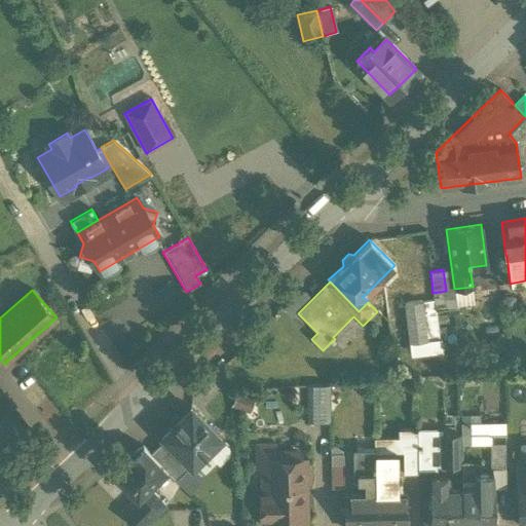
[(434,300),(404,303),(409,343),(439,339),(434,300)]
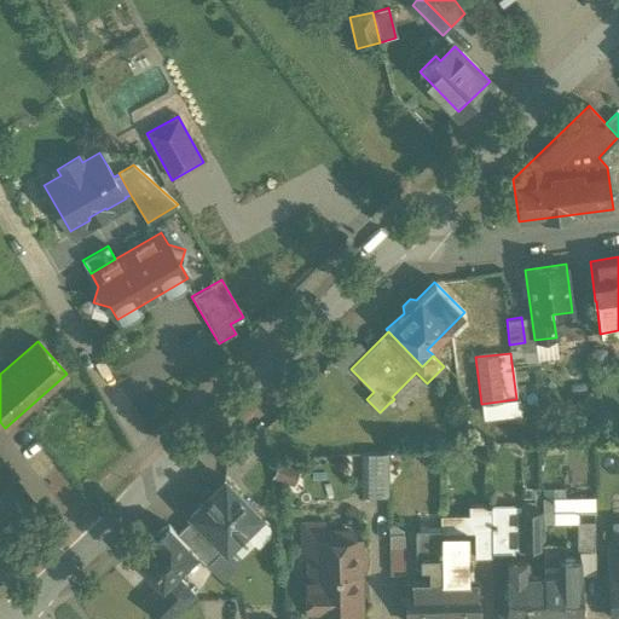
[(388,453),(362,453),(362,497),(388,497),(388,453)]
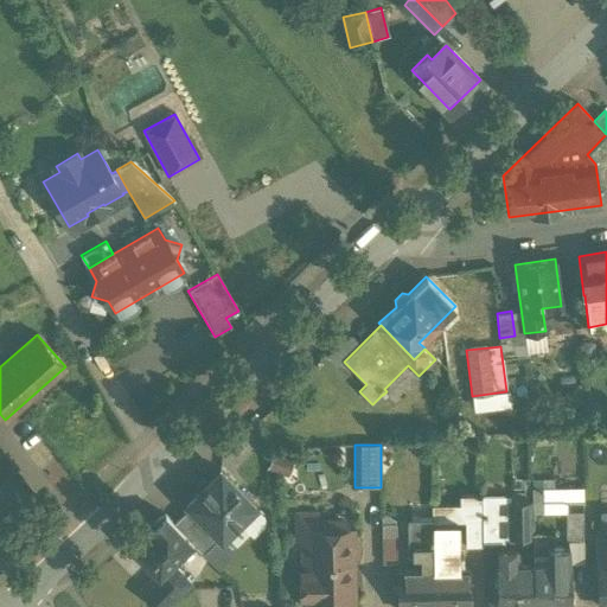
[(255,505),(219,470),(186,503),(190,506),(219,537),(221,538),(255,505)]
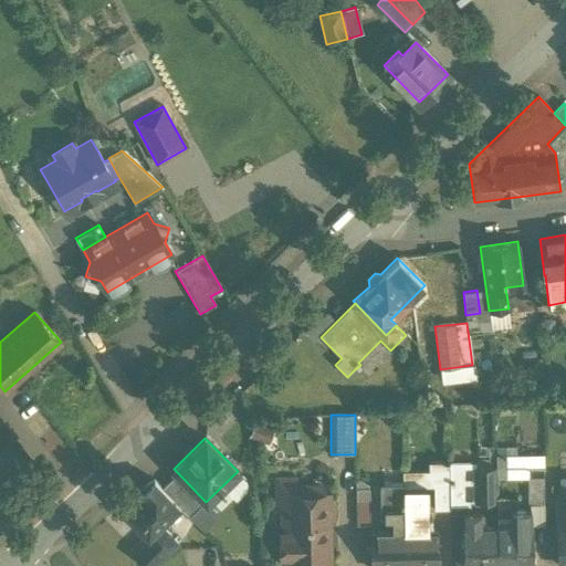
[(506,477),(505,457),(496,457),(496,467),(496,477),(506,477)]
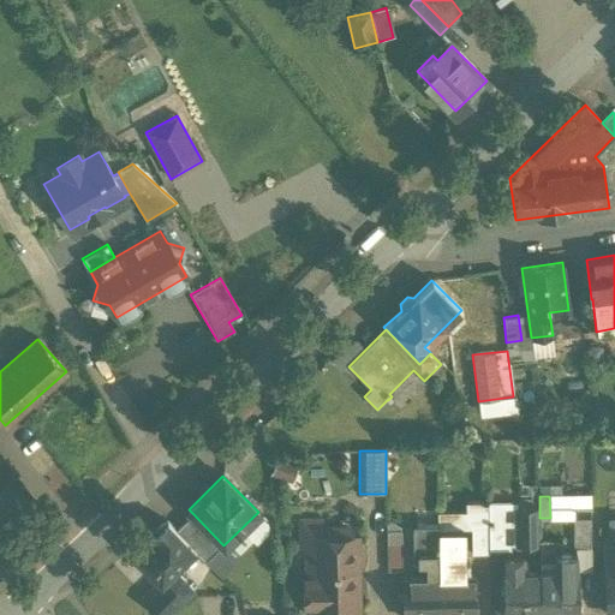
[(539,518),(539,507),(515,508),(515,545),(539,545),(539,518)]
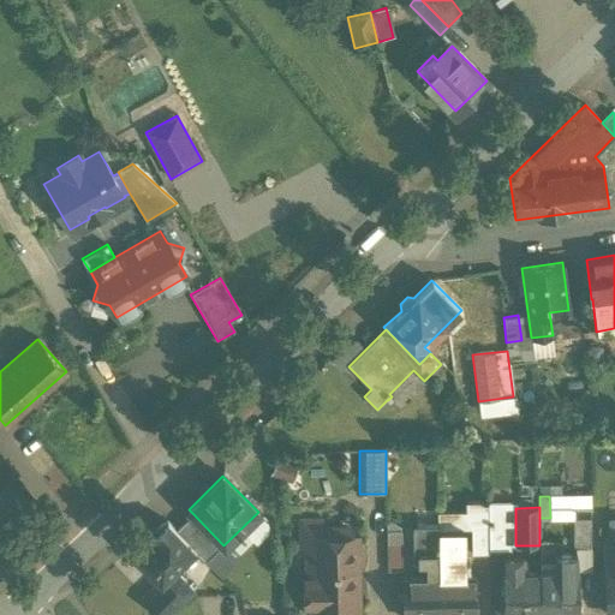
[(515,545),(515,508),(488,508),(488,524),(489,550),(511,550),(511,545),(515,545)]
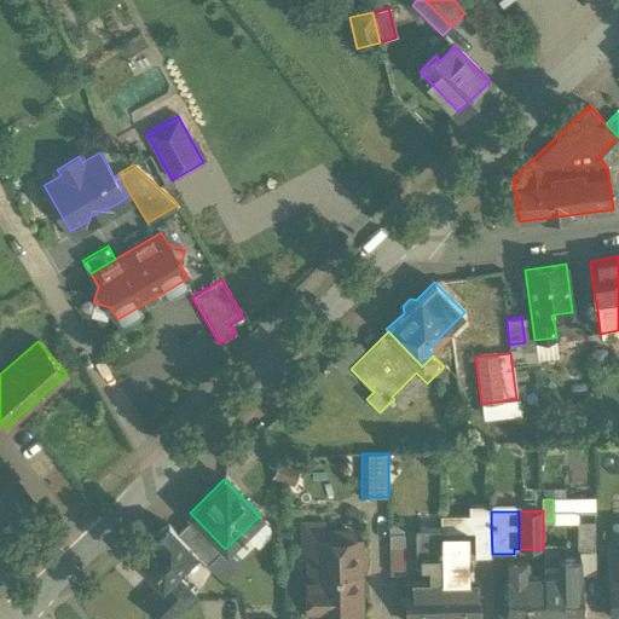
[(595,551),(594,512),(577,513),(578,551),(595,551)]
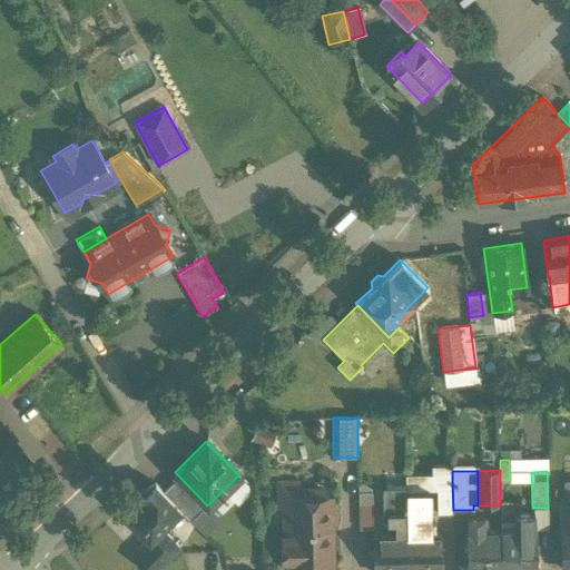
[(206,504),(178,475),(163,491),(182,510),(180,511),(190,520),(206,504)]
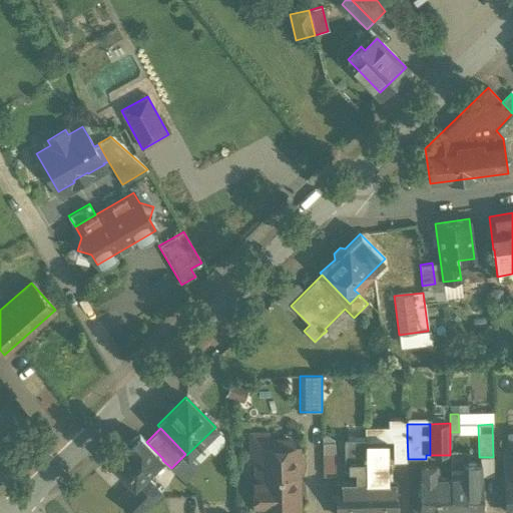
[(254,464),(263,464),(267,459),(266,448),(296,447),(295,431),(290,432),(290,438),(270,438),(270,432),(248,432),(249,464),(254,464)]
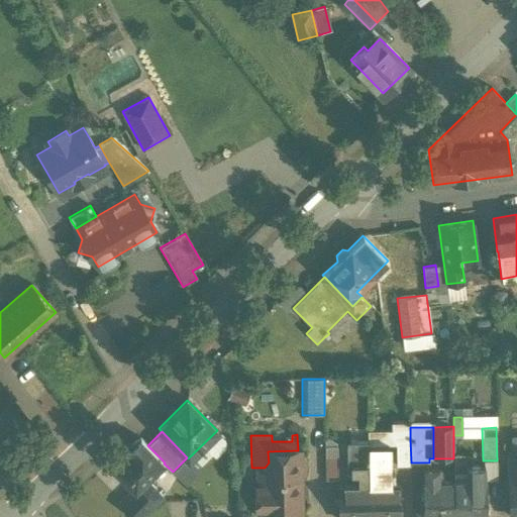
[(147,445),(140,438),(138,440),(136,441),(134,442),(132,444),(130,446),(129,449),(111,467),(134,491),(135,491),(146,480),(164,463),(165,462),(147,445)]
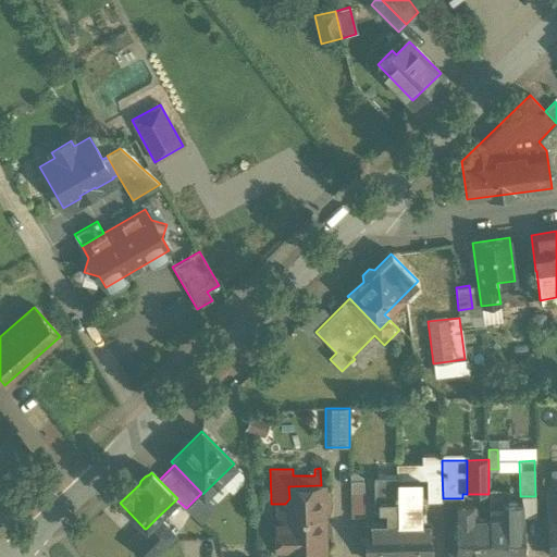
[(442,474),(426,474),(426,503),(443,502),(443,498),(442,474)]
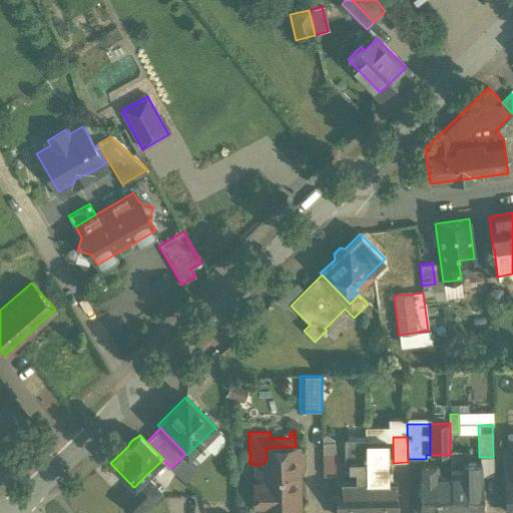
[(356,470),(356,481),(336,481),(336,482),(336,512),(367,512),(365,442),(348,443),(348,470),(356,470)]
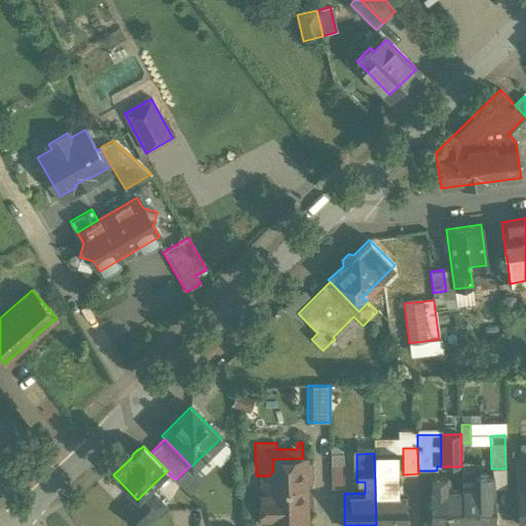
[(397,453),(374,453),(376,525),(407,525),(407,493),(397,493),(396,474),(397,474),(397,453)]
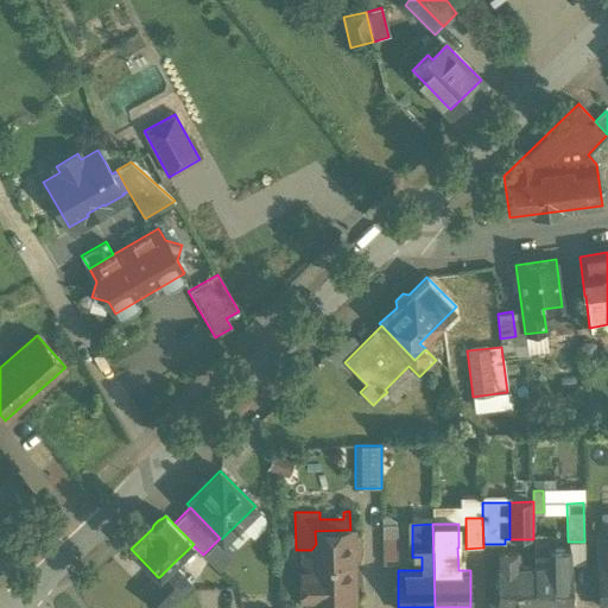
[(398,564),(397,525),(382,525),(382,564),(398,564)]
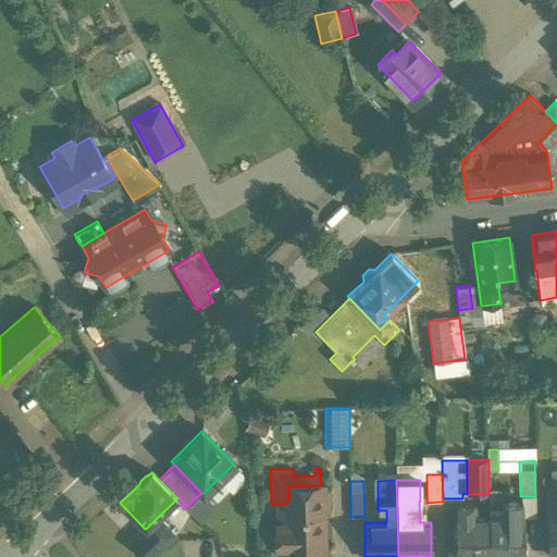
[(323,492),(323,485),(321,485),(288,486),(289,498),(285,504),(285,524),(276,524),(277,547),(285,547),(285,556),(323,556),(323,511),(327,507),(327,496),(323,492)]
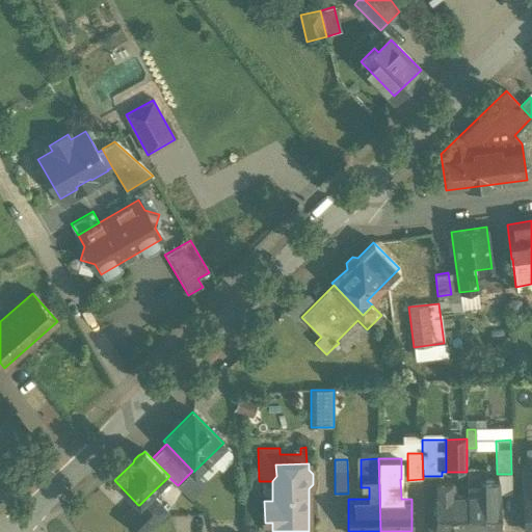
[(499,494),(498,480),(482,481),(482,495),(468,495),(468,531),(500,531),(500,494),(499,494)]
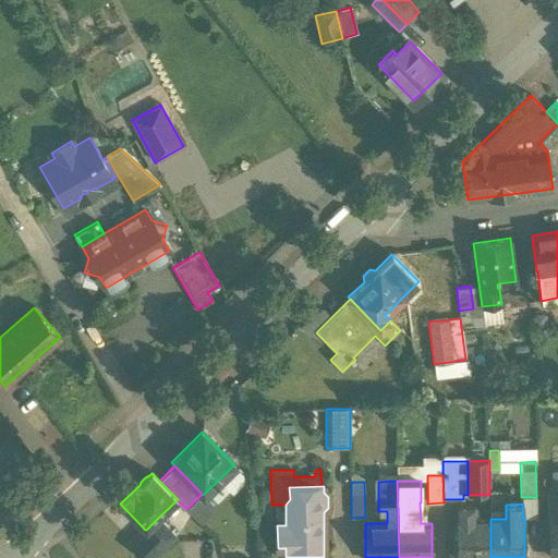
[(277,525),(286,525),(286,505),(277,505),(277,525)]
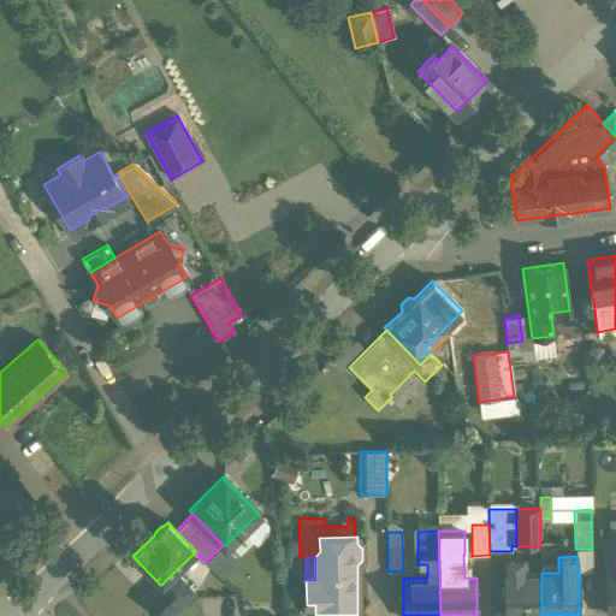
[(542,615),(542,573),(523,574),(523,557),(504,558),(505,574),(504,574),(504,615),(542,615)]
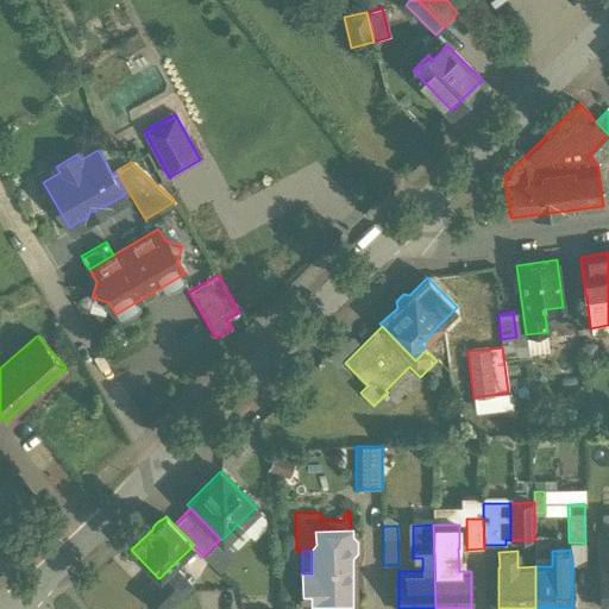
[(173,565),(159,578),(158,578),(142,595),(155,608),(167,608),(193,585),(173,565)]
